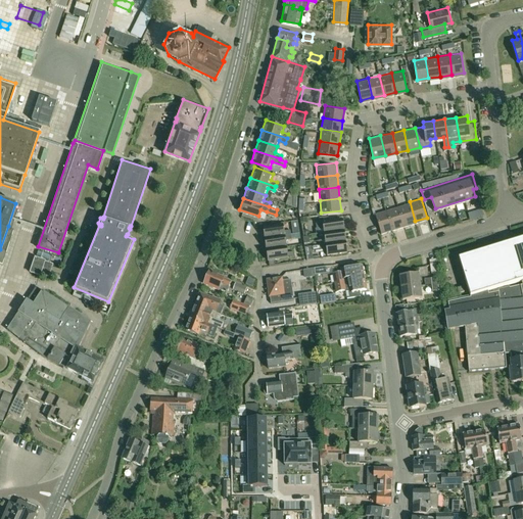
[(403,225),(415,221),(410,201),(397,205),(403,225)]
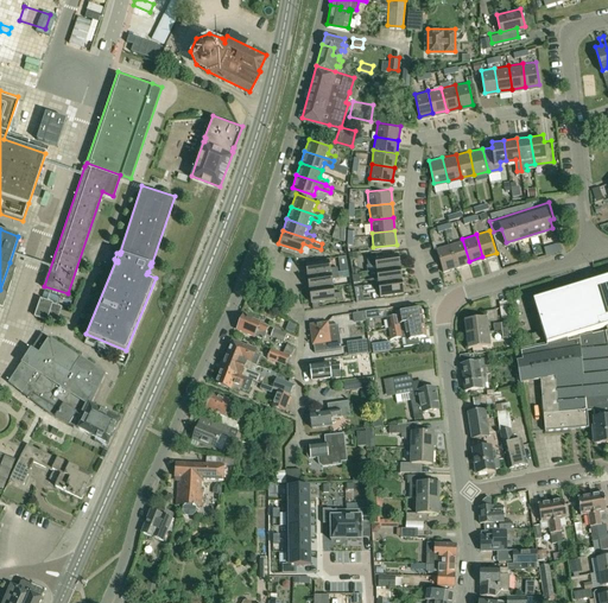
[(449,242),(456,265),(469,261),(462,239),(449,242)]
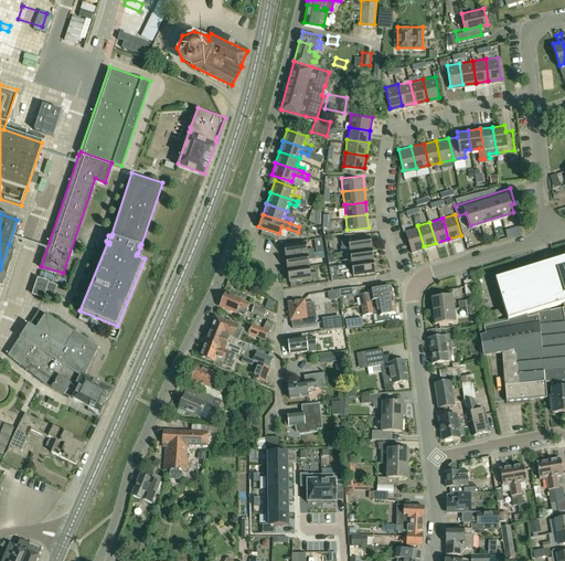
[(424,246),(417,225),(405,229),(412,250),(424,246)]
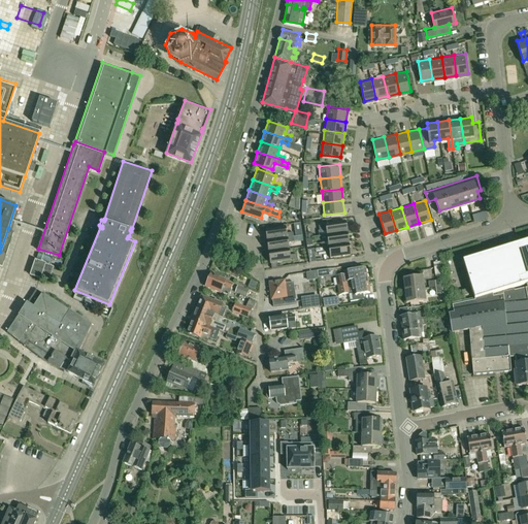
[(327,232),(347,230),(345,219),(325,221),(319,223),(320,227),(326,227),(327,232)]
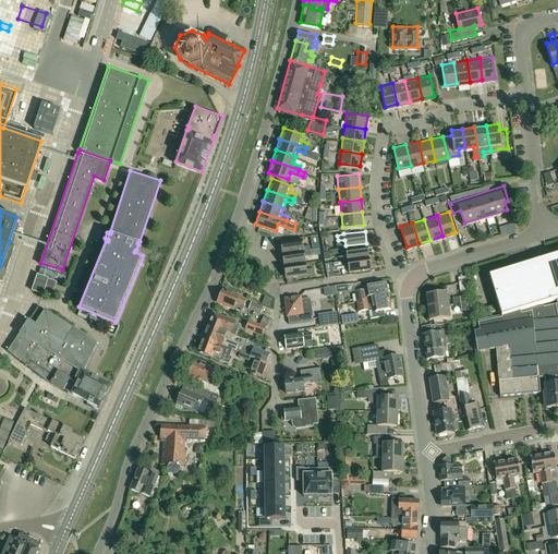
[(280,240),(282,252),(310,248),(308,243),(302,243),(301,237),(280,240)]
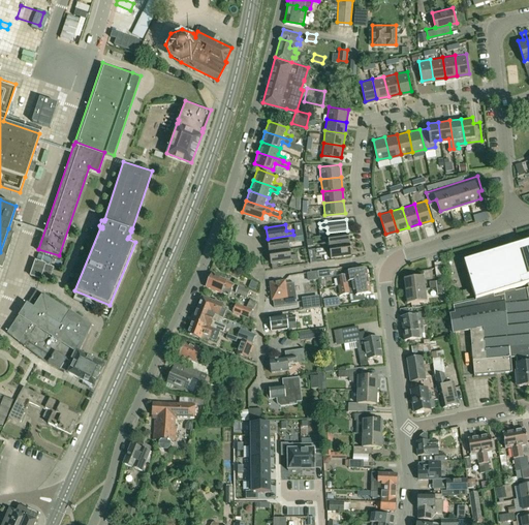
[(347,230),(328,233),(329,240),(322,240),(323,245),(348,242),(347,230)]
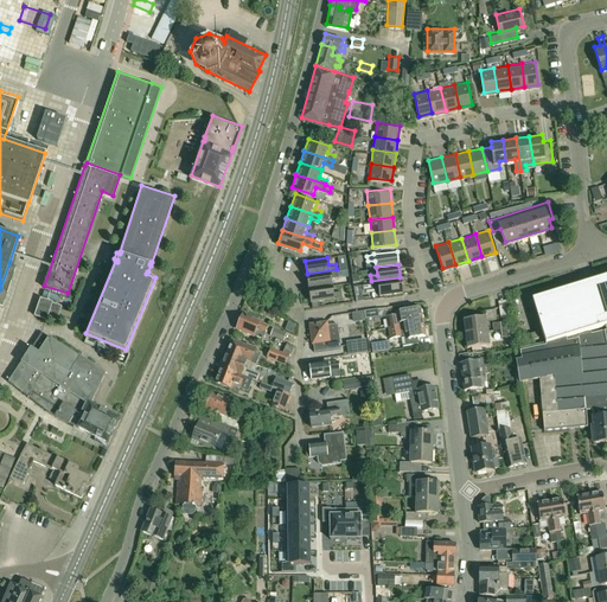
[(337,269),(307,274),(308,286),(332,282),(331,275),(338,274),(337,269)]
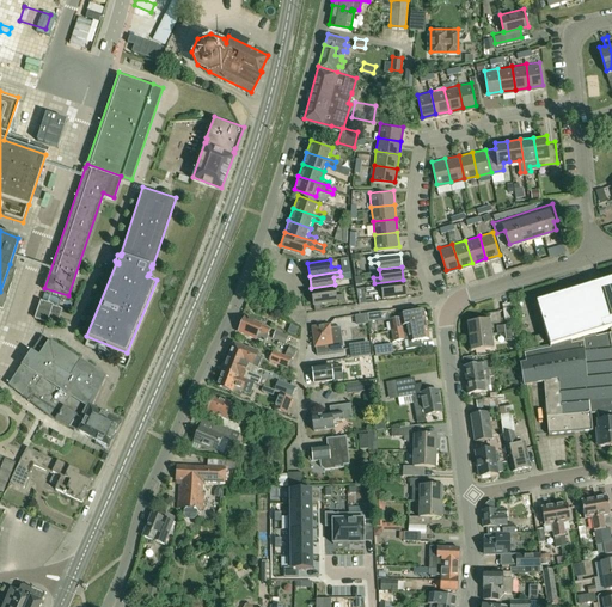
[(524,382),(544,379),(549,431),(592,428),(591,408),(597,406),(611,404),(611,275),(537,299),(550,342),(519,348),(524,382)]
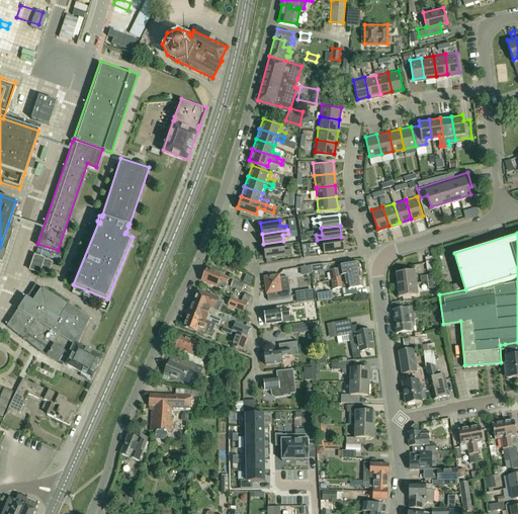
[(341,237),(317,240),(309,241),(310,246),(317,244),(323,243),(323,250),(343,247),(341,237)]
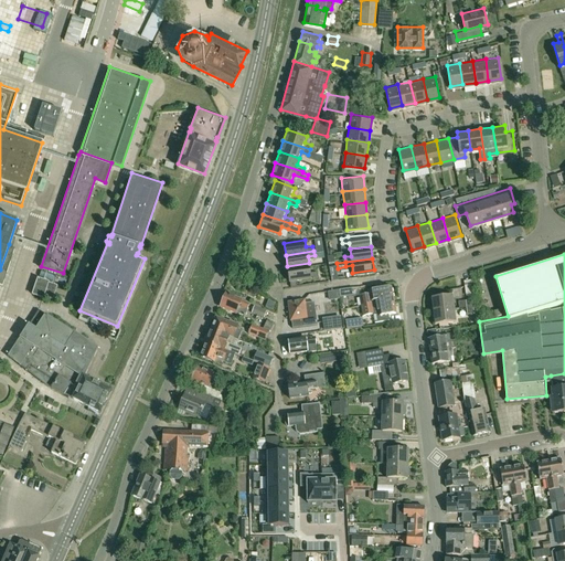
[(309,263),(287,266),(289,279),(310,276),(317,275),(316,270),(309,271),(309,263)]
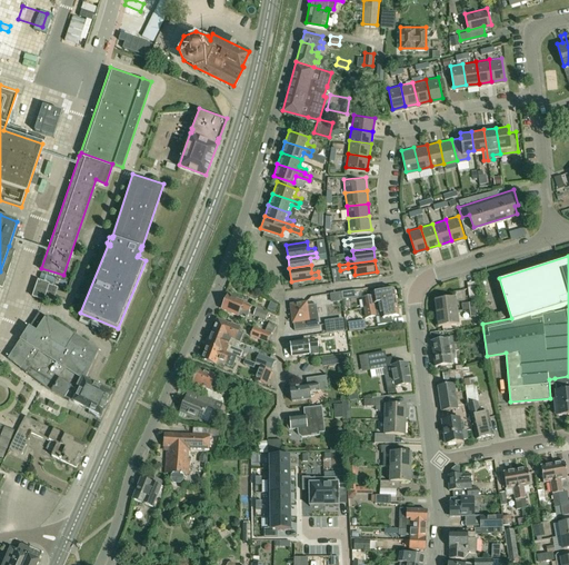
[(57,285),(49,281),(38,277),(32,294),(43,297),(45,296),(52,298),(57,285)]
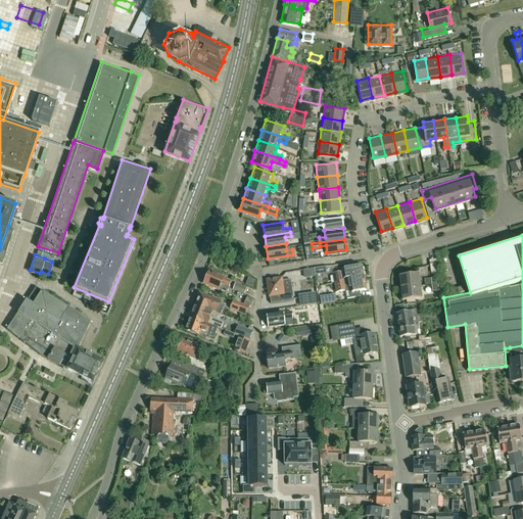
[(333,270),(334,279),(343,278),(347,274),(355,273),(357,279),(365,278),(362,263),(341,266),(341,269),(333,270)]
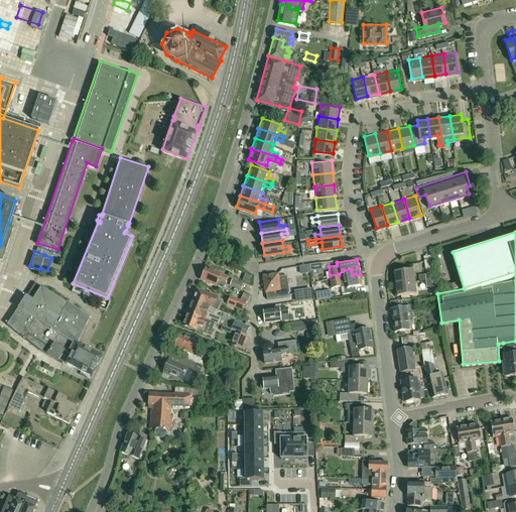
[(203,270),(201,273),(202,275),(201,276),(215,283),(224,286),(227,278),(228,275),(228,274),(221,271),(207,264),(204,270),(203,270)]
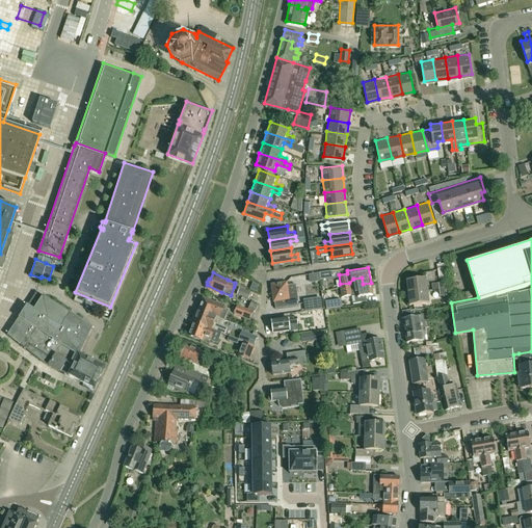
[(446,280),(445,273),(440,273),(441,280),(432,281),(433,287),(439,287),(439,286),(446,286),(445,280),(446,280)]
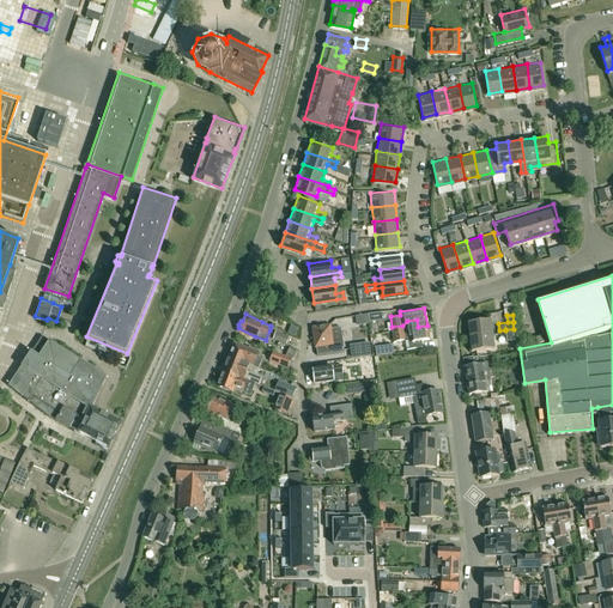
[(468,320),(471,334),(492,332),(491,317),(468,320)]
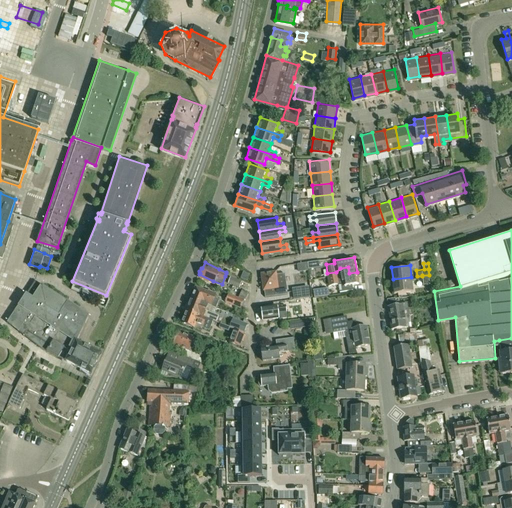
[(336,272),(327,273),(329,283),(338,281),(339,289),(352,287),(351,282),(358,280),(357,272),(349,273),(348,267),(340,268),(336,272)]
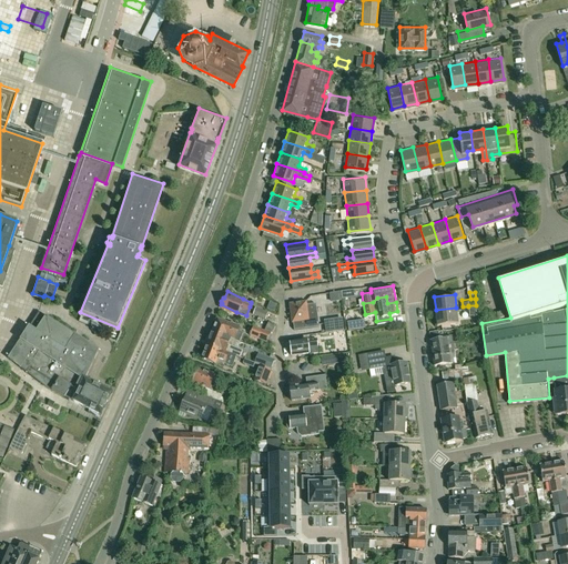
[(294,326),(303,325),(320,322),(316,302),(306,303),(306,299),(290,301),(292,320),(293,319),(294,326)]
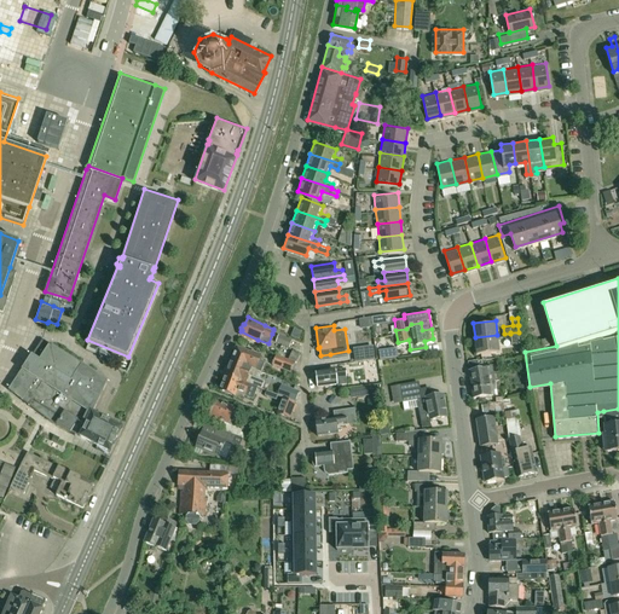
[(278,331),(277,335),(275,339),(282,341),(289,345),(291,337),(278,331)]
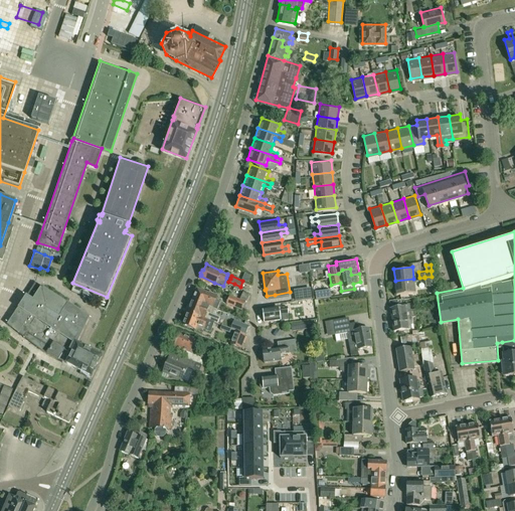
[(413,279),(395,281),(396,292),(415,290),(413,279)]
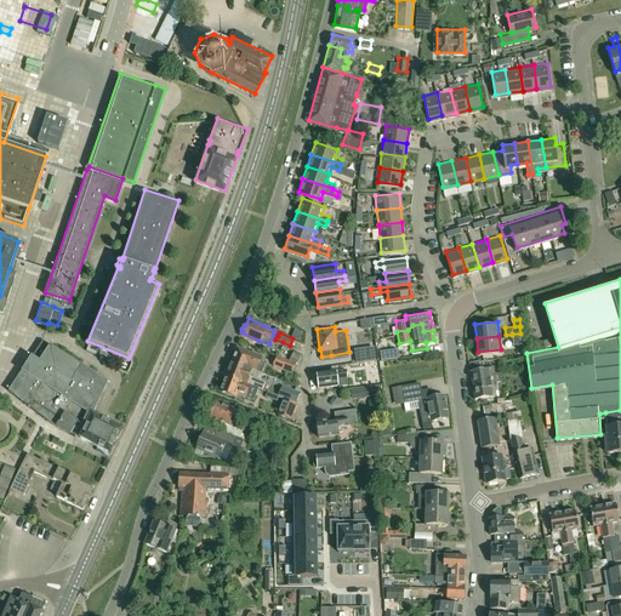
[(50,421),(92,441),(92,440),(109,449),(108,450),(109,450),(121,426),(92,411),(107,380),(43,337),(10,388),(50,421)]
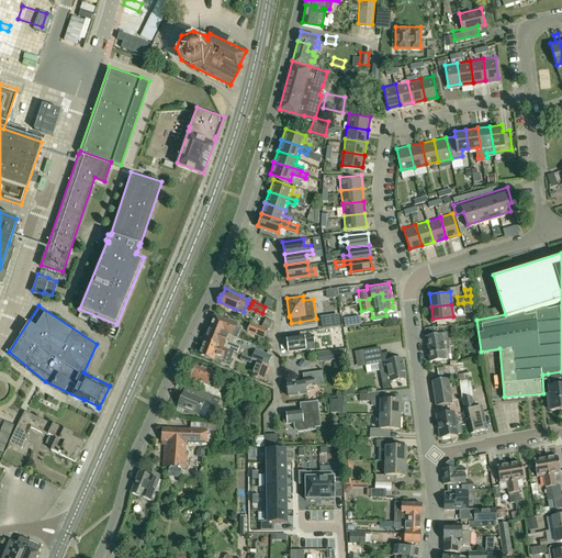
[(340,323),(339,311),(321,314),(323,326),(340,323)]
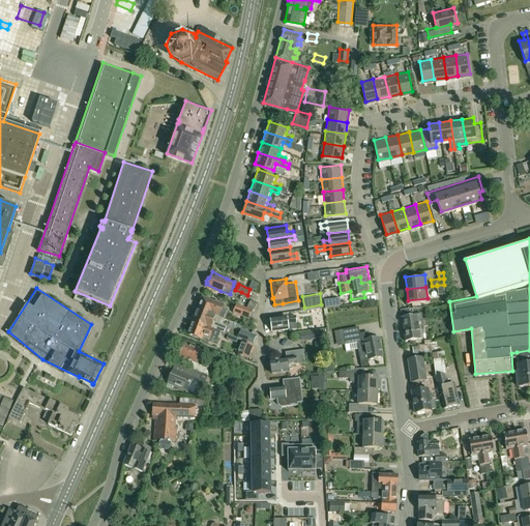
[(202,295),(198,305),(223,316),(227,308),(222,304),(223,300),(215,297),(214,299),(202,295)]
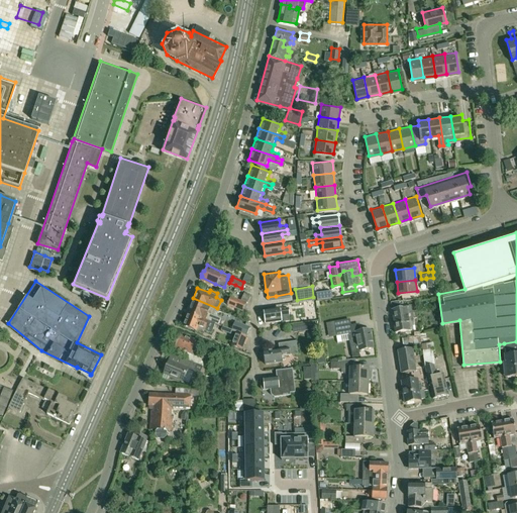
[(316,290),(317,297),(331,295),(331,288),(316,290)]
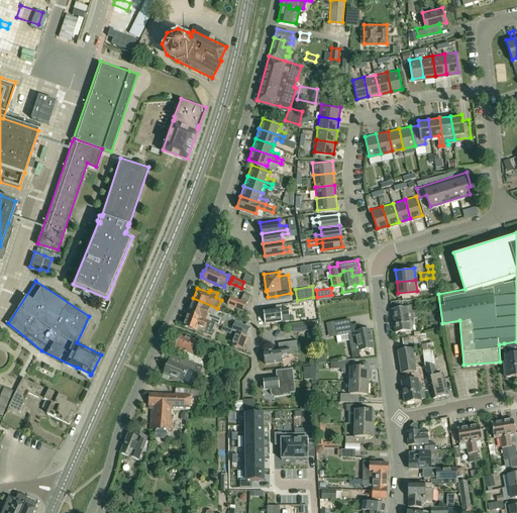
[(250,293),(243,290),(241,294),(248,298),(250,293)]
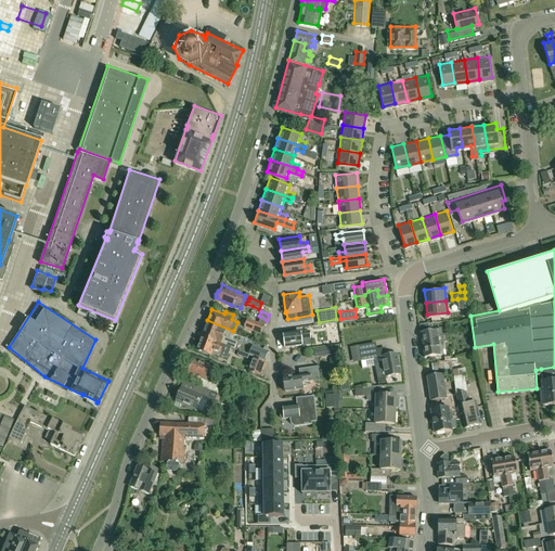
[(263,321),(258,319),(258,320),(248,316),(244,324),(259,331),(263,321)]
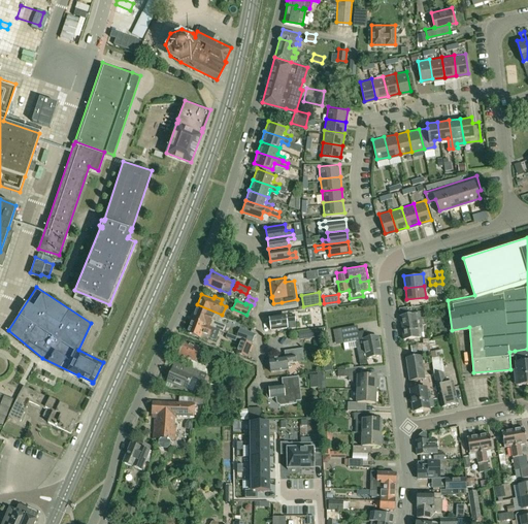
[(222,315),(197,304),(192,317),(211,325),(232,332),(234,327),(220,321),(222,315)]
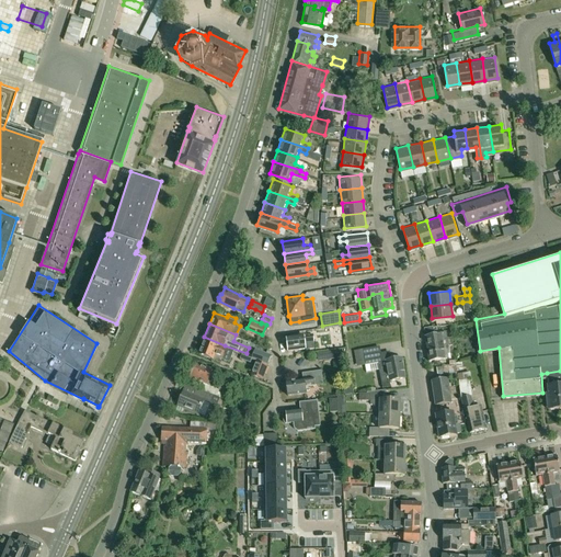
[(426,345),(448,343),(451,342),(450,333),(447,334),(446,329),(441,329),(441,331),(424,333),(426,345)]
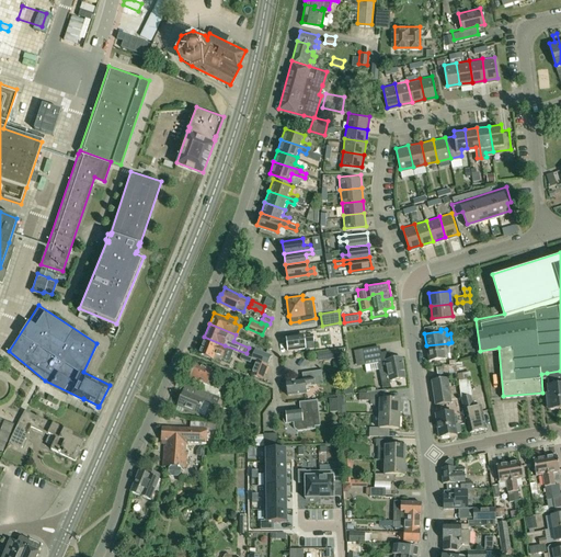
[(287,348),(305,345),(304,340),(313,339),(313,331),(302,332),(285,334),(287,348)]
